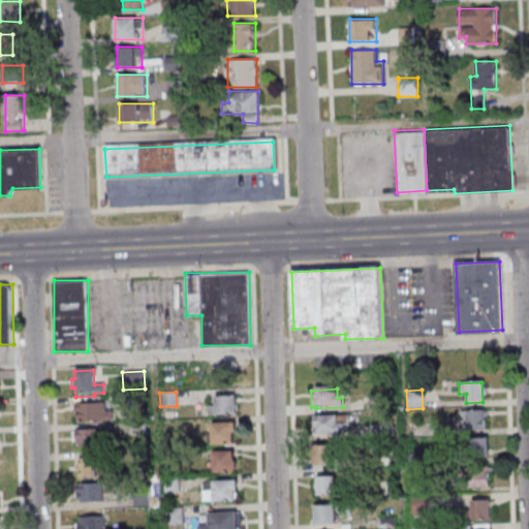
[(368,395),(368,411),(383,411),(382,394),(368,395)]
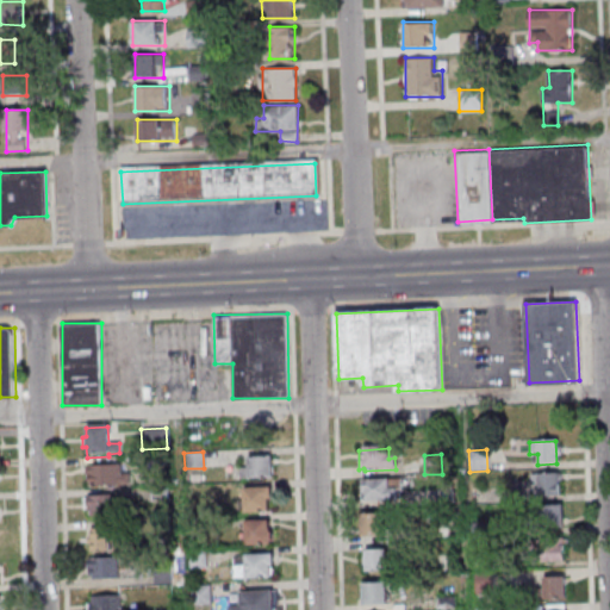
[(246,467),(246,458),(272,458),(272,481),(249,481),(249,479),(238,480),(238,467),(246,467)]
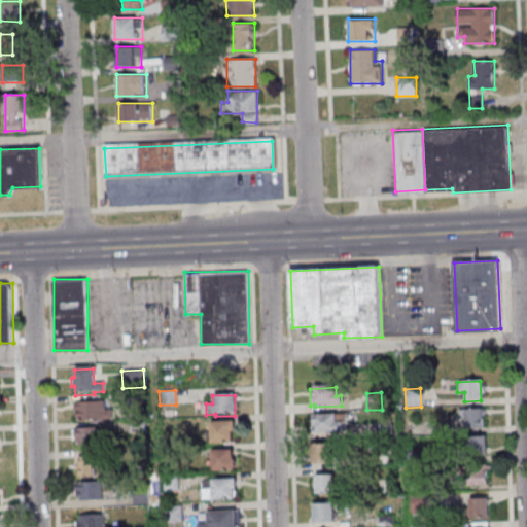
[(75,403),(103,401),(104,411),(111,410),(111,420),(76,421),(76,412),(73,410),(72,406),(75,403)]
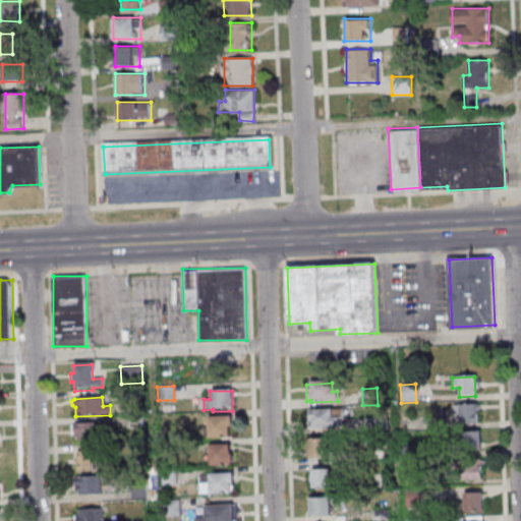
[(453,405),(476,405),(476,424),(455,424),(455,418),(460,418),(460,415),(453,415),(453,405)]
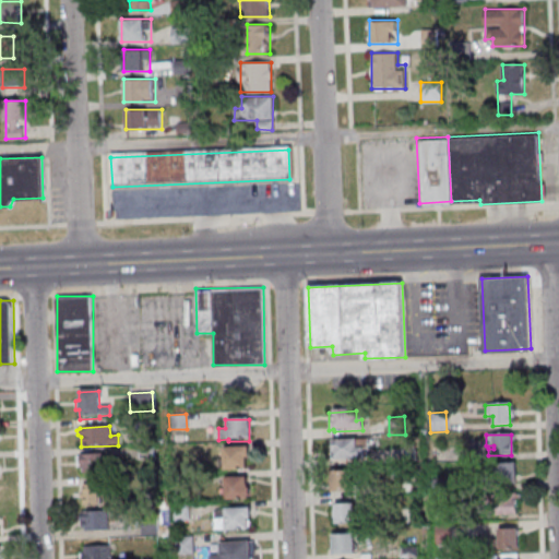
[(363,450),(363,460),(334,461),(334,460),(329,461),(329,452),(325,452),(325,443),(328,442),(328,441),(334,441),(334,442),(355,441),(355,440),(366,439),(366,449),(363,450)]
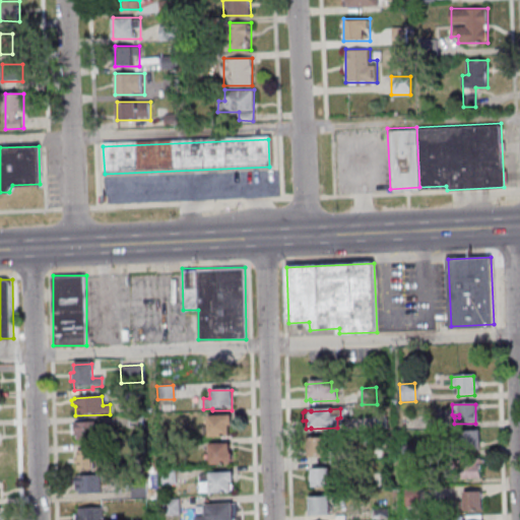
[(127,416),(128,428),(142,427),(141,415),(127,416)]
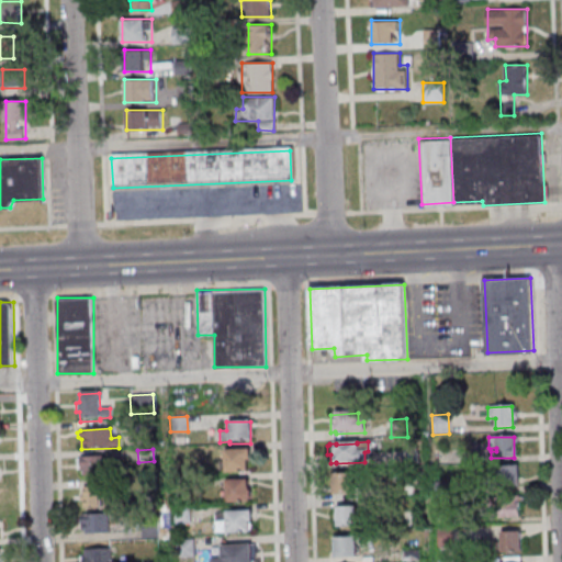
[(400,450),(400,465),(416,465),(416,450),(400,450)]
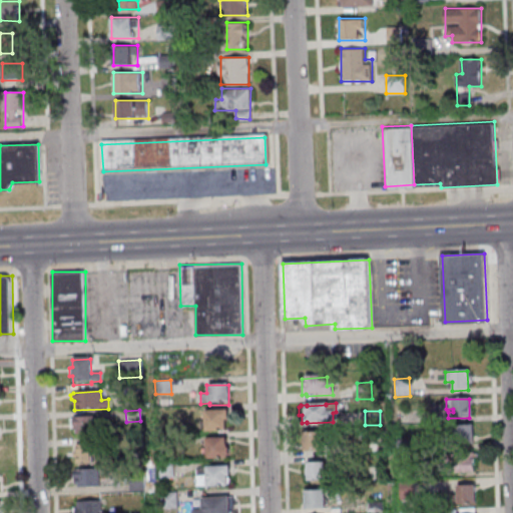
[(204,413),(227,412),(228,422),(225,422),(225,433),(205,434),(205,430),(199,430),(199,421),(204,421),(204,413)]
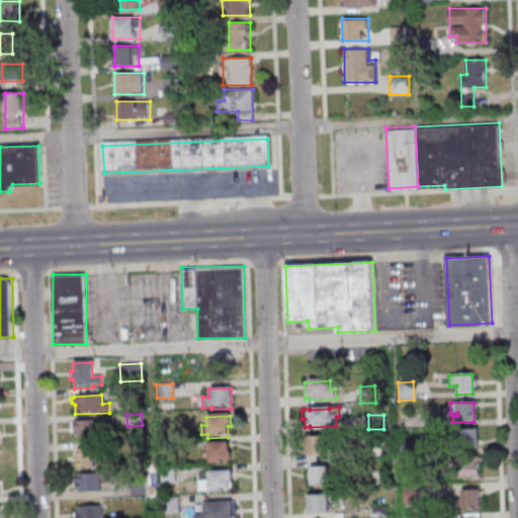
[(73,422),(73,435),(75,435),(75,439),(107,438),(106,427),(98,427),(98,421),(73,422)]
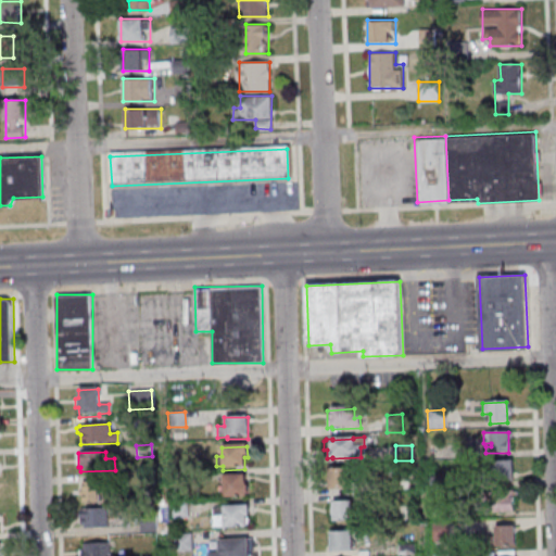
[(513,462),(514,482),(493,483),(492,474),(485,474),(485,463),(513,462)]
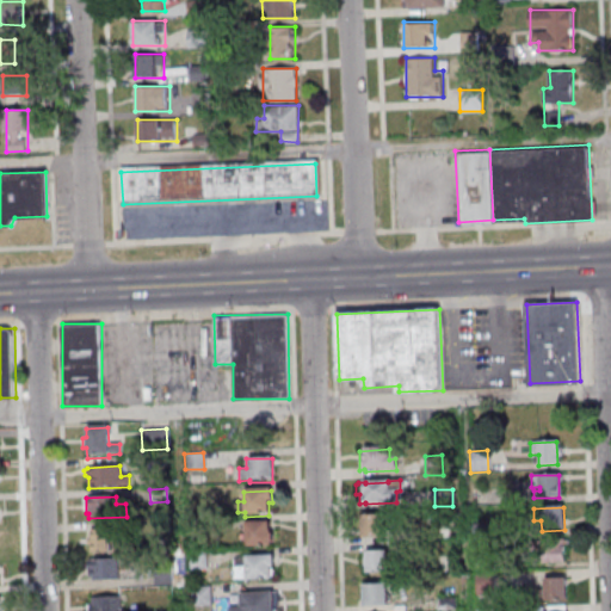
[(360,518),(384,517),(386,539),(363,541),(360,518)]
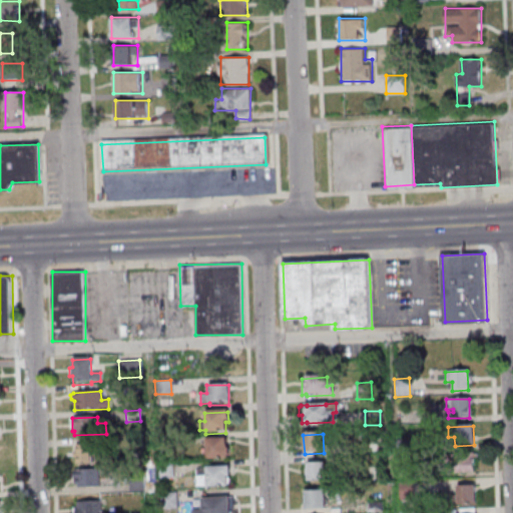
[(396,440),(396,453),(411,453),(411,439),(396,440)]
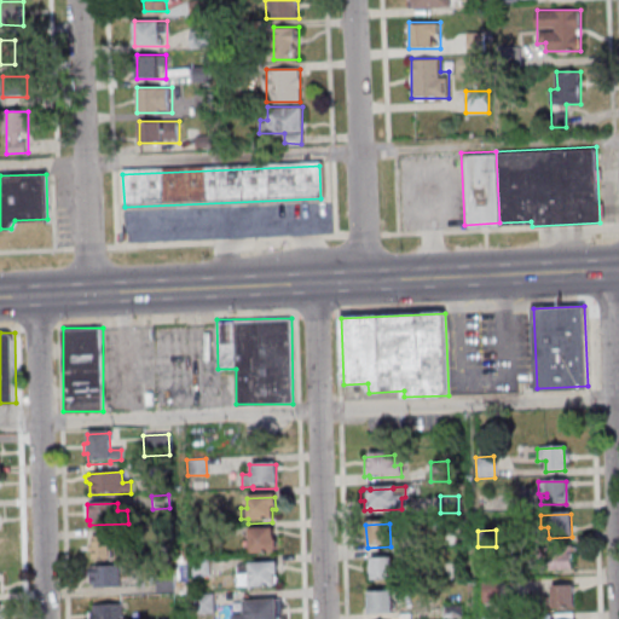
[(248,532),(272,531),(273,539),(273,542),(276,544),(276,551),(275,553),(275,556),(249,556),(249,553),(242,553),(242,542),(248,542),(248,532)]
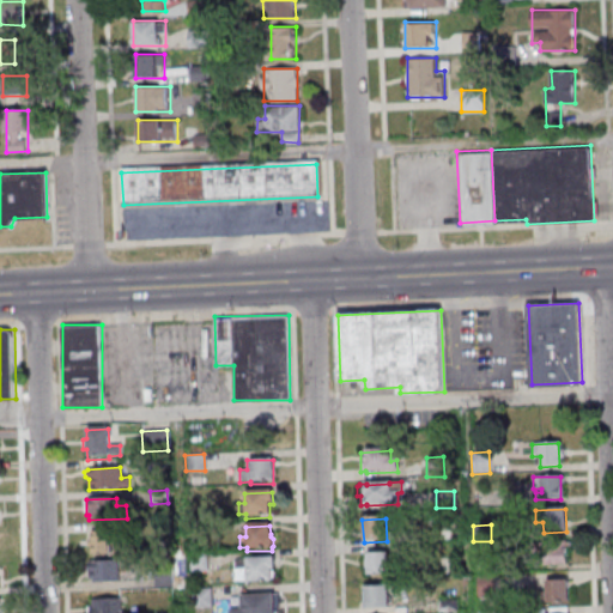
[(437,530),(437,545),(455,544),(454,530),(437,530)]
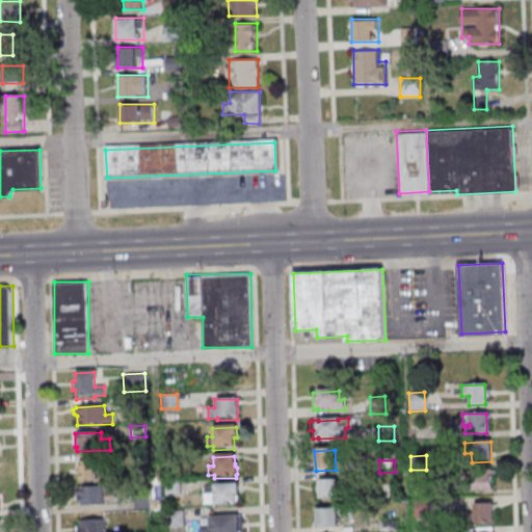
[(77,462),(94,461),(95,482),(78,483),(78,476),(75,476),(75,470),(78,470),(77,462)]
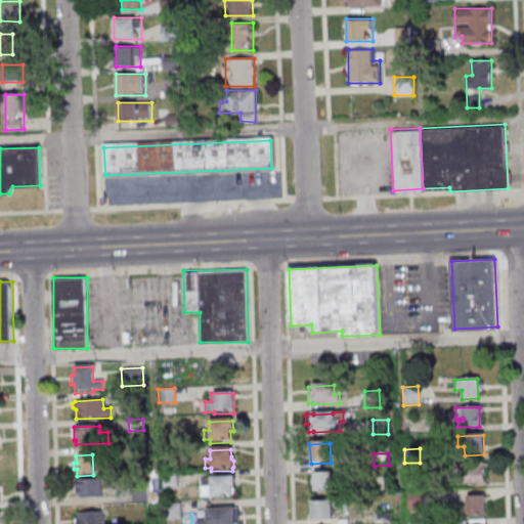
[(484,464),(484,484),(465,485),(464,472),(454,472),(454,464),(484,464)]
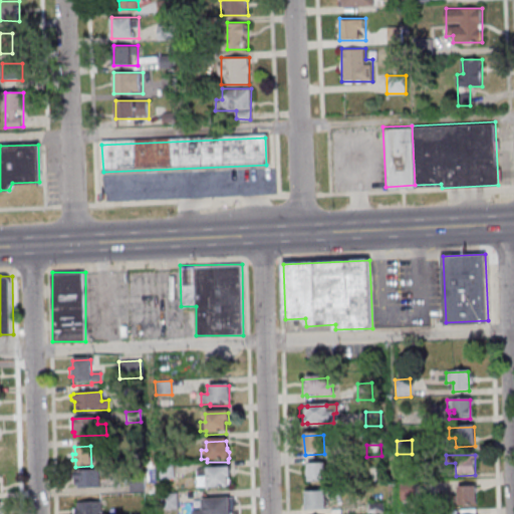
[(173,463),(173,479),(159,479),(158,464),(173,463)]
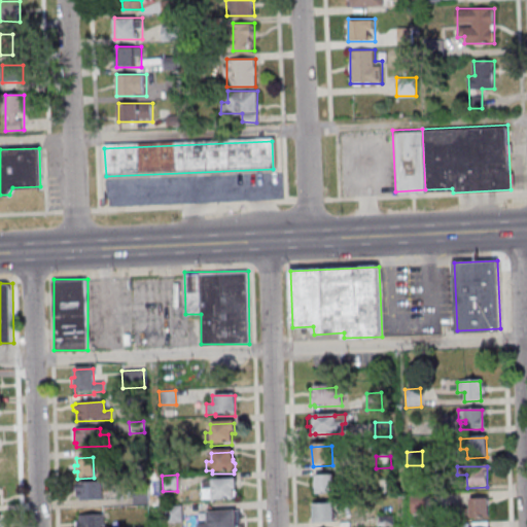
[(315,476),(334,475),(334,482),(342,482),(342,494),(334,494),(334,496),(315,496),(315,476)]
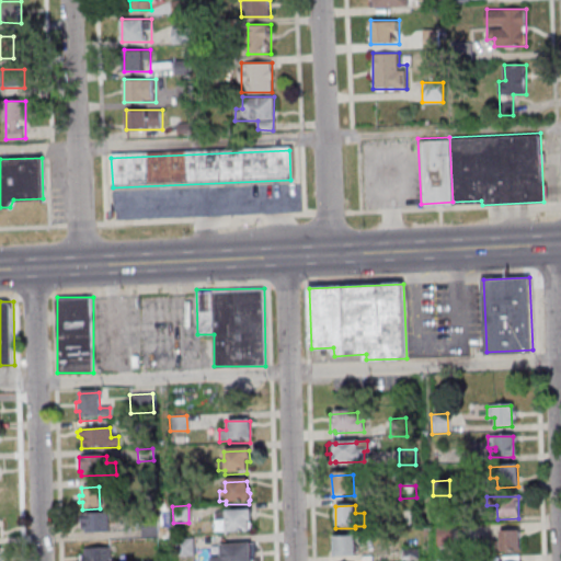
[(435,508),(435,524),(451,524),(450,507),(435,508)]
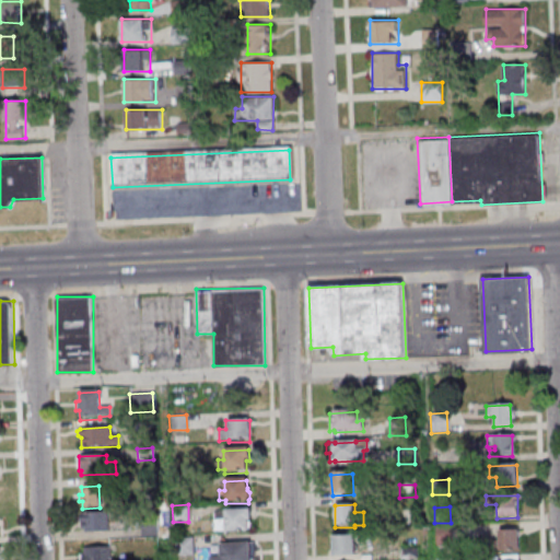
[(212,513),(225,511),(225,512),(251,511),(251,522),(248,523),(248,533),(225,534),(225,533),(214,533),(214,531),(213,531),(212,522),(214,522),(214,520),(212,518),(212,513)]
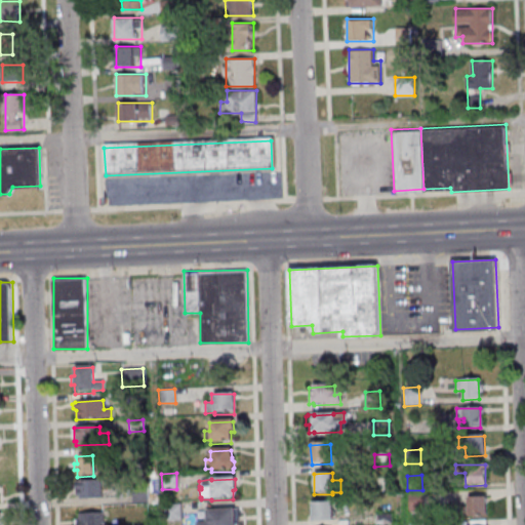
[(101,481),(101,498),(79,500),(79,496),(76,496),(76,492),(75,492),(75,482),(101,481)]
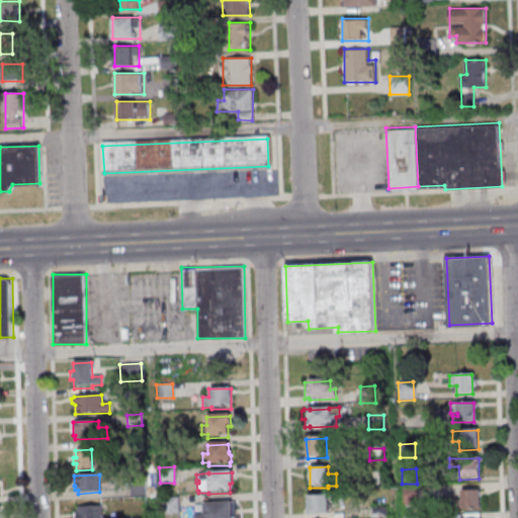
[(128,479),(130,496),(145,496),(144,478),(128,479)]
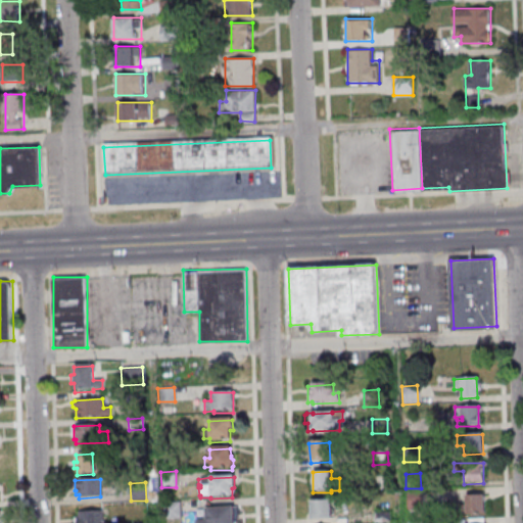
[(407,492),(422,492),(423,511),(407,511),(407,492)]
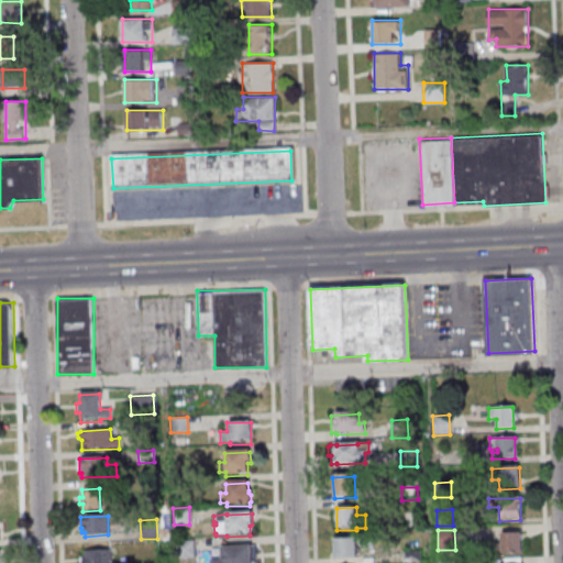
[(501,533),(521,533),(522,555),(501,556),(501,554),(496,554),(495,544),(501,544),(501,533)]
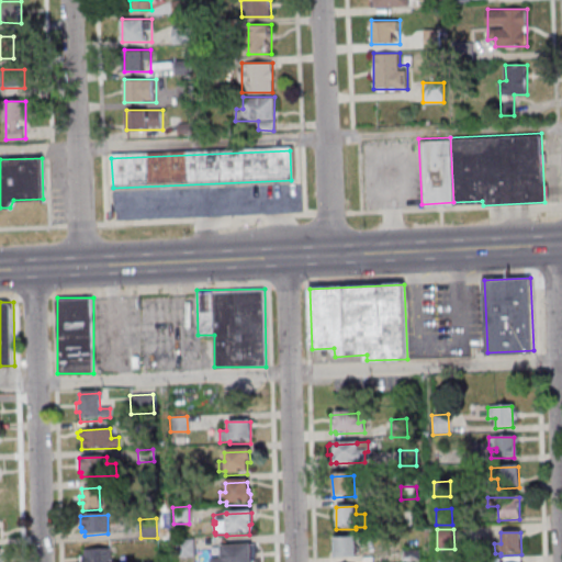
[(334,561),(333,540),(355,539),(356,561),(334,561)]
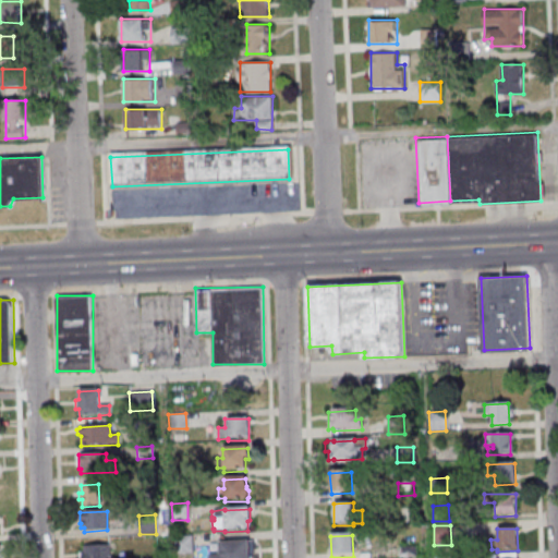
[(191,536),(192,554),(174,555),(173,536),(191,536)]
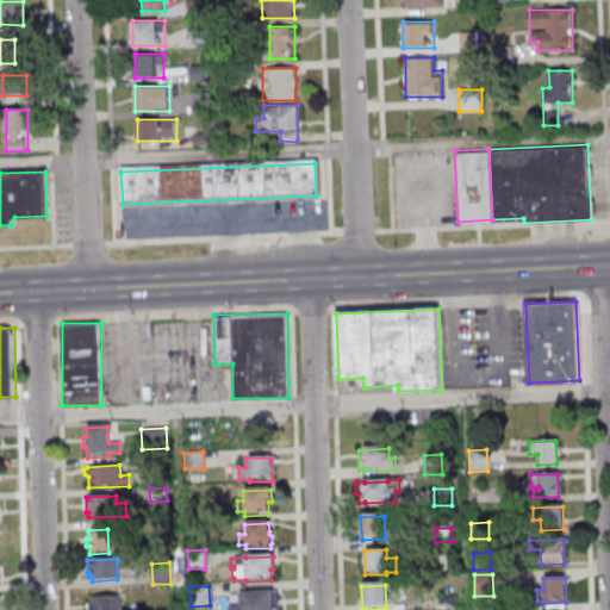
[(272,593),(273,609),(229,609),(240,608),(240,595),(272,593)]
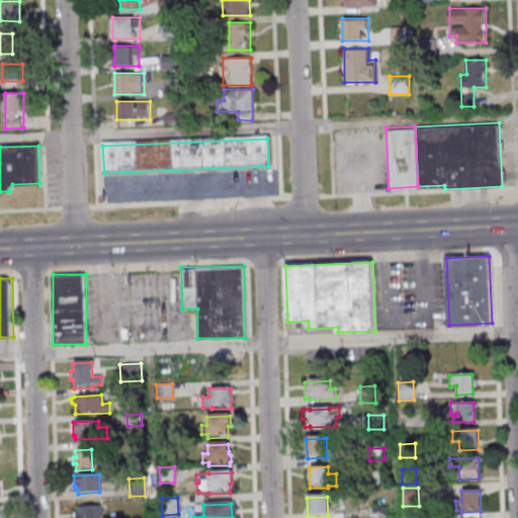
[(77,507),(100,506),(100,517),(75,517),(75,512),(77,512),(77,507)]
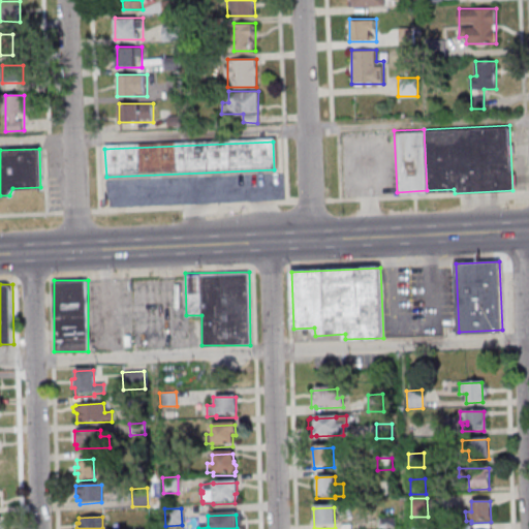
[(377,518),(377,528),(395,528),(394,518),(377,518)]
